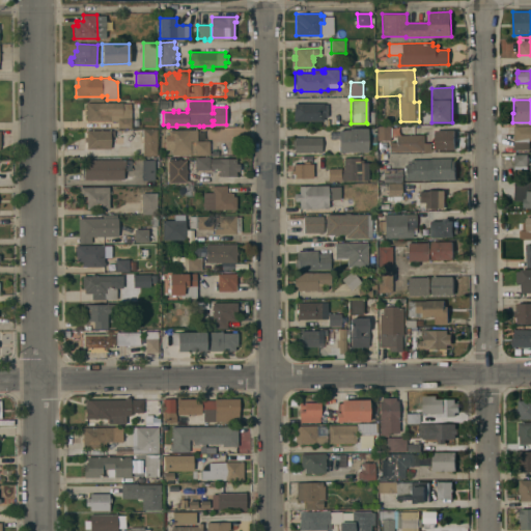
[(122,103),(131,103),(131,128),(118,128),(118,121),(86,121),(86,114),(85,114),(85,110),(86,110),(86,103),(122,103)]
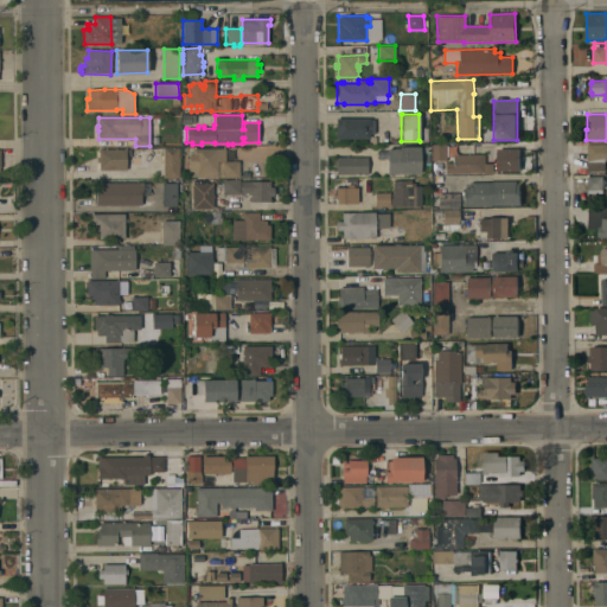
[(370,120),(375,120),(375,134),(369,134),(370,139),(336,139),(336,119),(370,119),(370,120)]
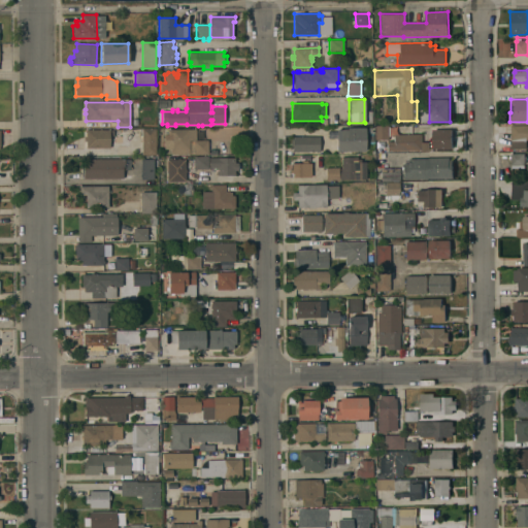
[(374,139),(373,125),(388,125),(388,139),(374,139)]
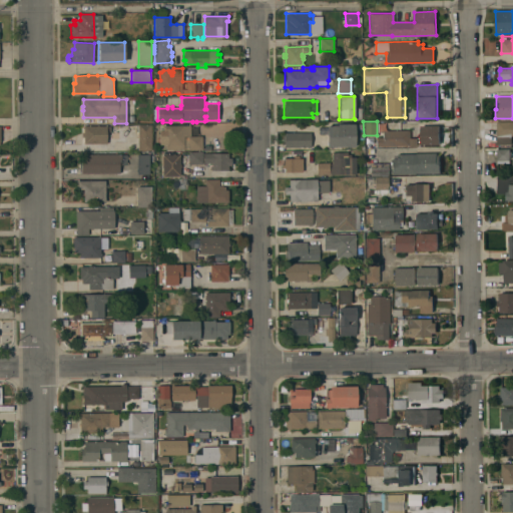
[(512,122),(512,136),(511,136),(511,147),(496,147),(496,122),(512,122)]
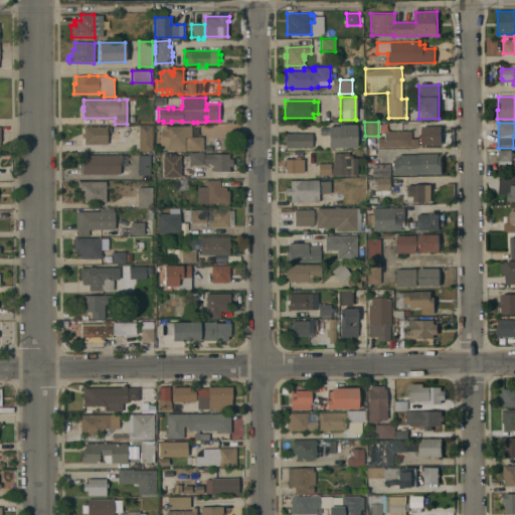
[(339,127),(339,125),(355,124),(356,148),(328,148),(328,127),(339,127)]
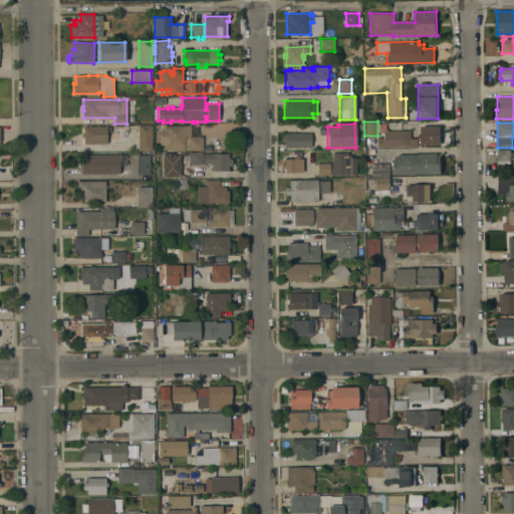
[(138,124),(152,124),(152,151),(138,151),(138,124)]
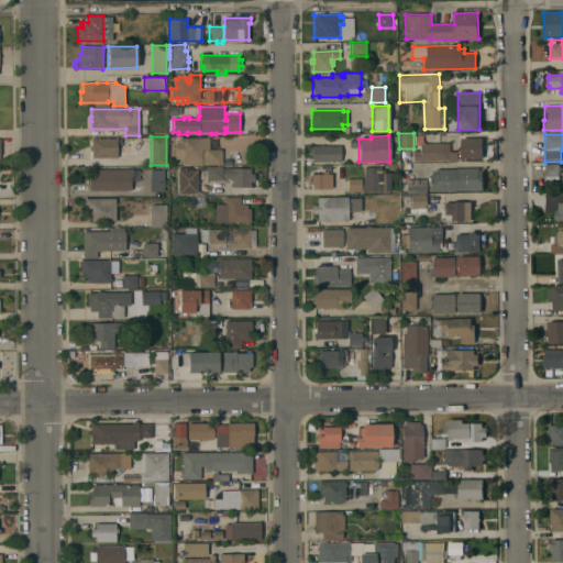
[(209,138),(209,150),(222,150),(222,165),(207,165),(207,150),(201,151),(201,165),(183,165),(183,158),(176,158),(176,144),(178,144),(178,138),(209,138)]
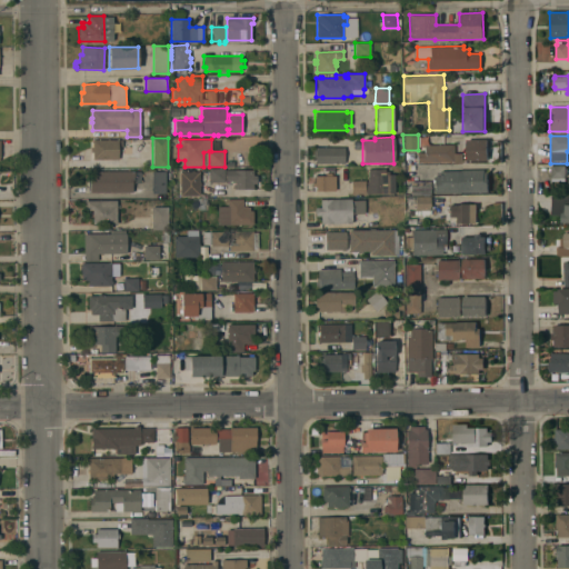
[(123,140),(123,146),(119,146),(119,158),(119,159),(93,159),(92,152),(90,152),(90,147),(92,147),(92,140),(123,140)]
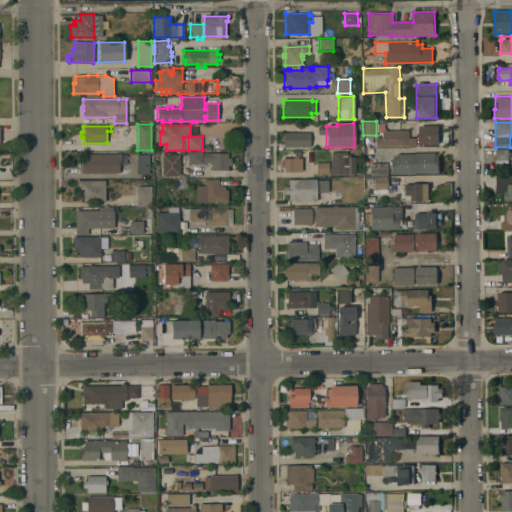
[(408,130),(408,137),(422,137),(422,147),(408,148),(408,145),(375,146),(375,137),(382,137),(381,130),(408,130)]
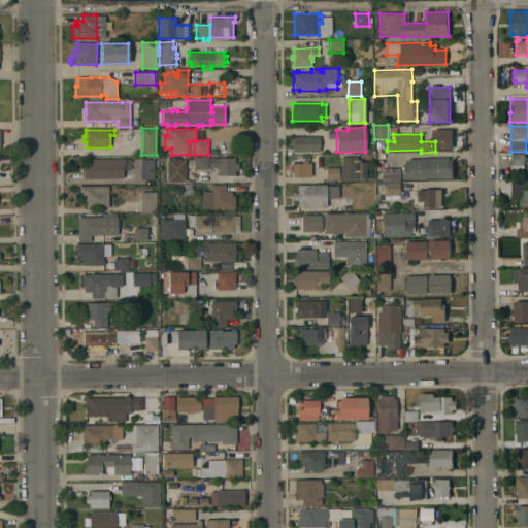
[(320,152),(293,152),(293,145),(291,145),(291,139),(293,139),(293,136),(320,136),(320,152)]
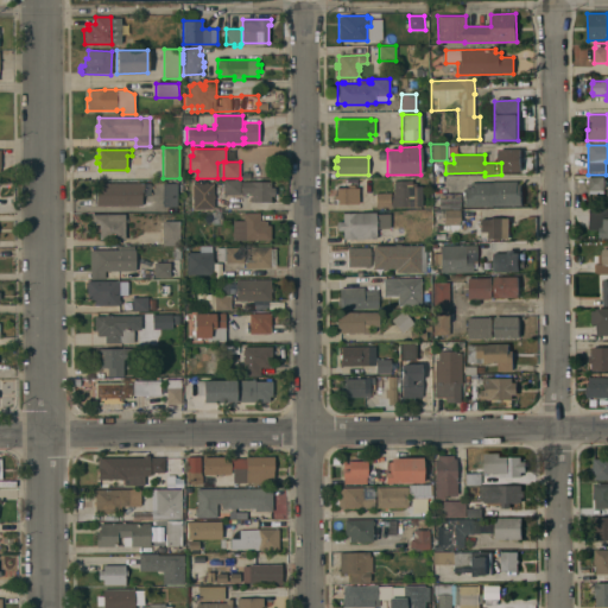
[(603,177),(603,181),(605,181),(605,187),(603,187),(603,191),(588,191),(588,177),(603,177)]
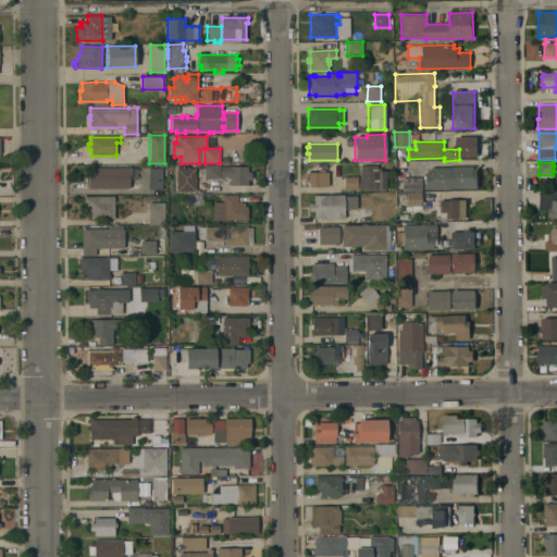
[(205,178),(205,164),(220,164),(220,178),(205,178)]
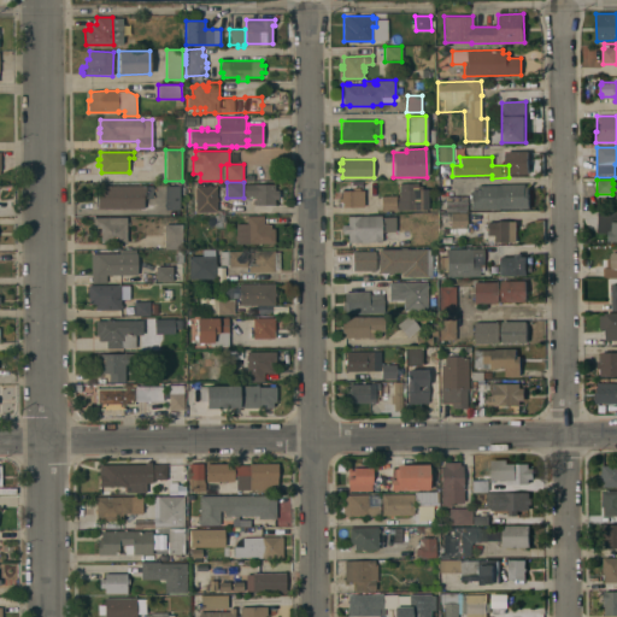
[(412,183),(412,182),(418,182),(418,189),(428,189),(428,210),(381,210),(381,195),(397,195),(397,201),(398,201),(398,197),(399,197),(399,183),(412,183)]
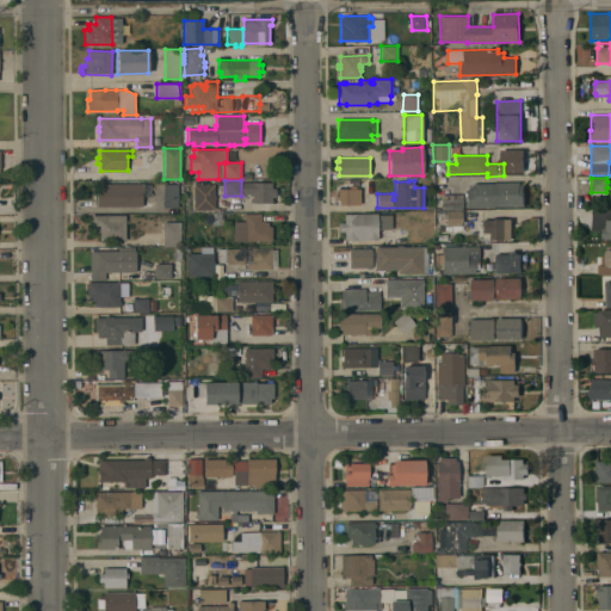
[(193,184),(205,184),(205,183),(209,183),(209,184),(215,184),(215,196),(216,196),(216,199),(215,199),(215,210),(193,210),(193,184)]
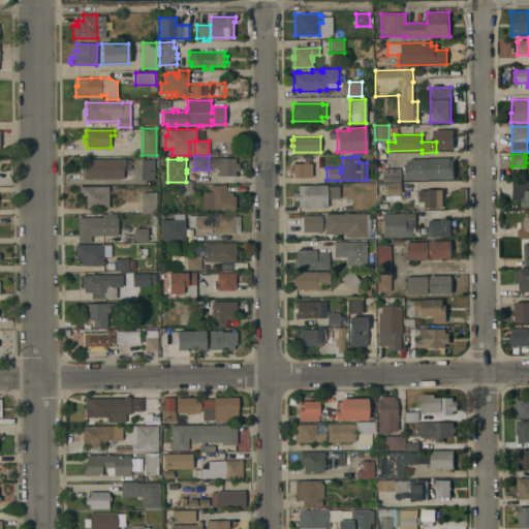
[(235,158),(235,163),(239,163),(239,170),(235,170),(235,176),(217,176),(217,174),(216,174),(216,172),(217,172),(217,168),(209,168),(209,158),(235,158)]
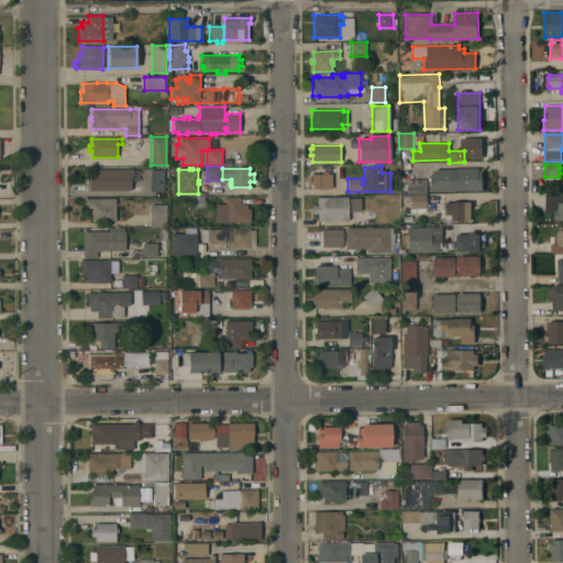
[(478,168),(478,170),(483,170),(483,190),(430,191),(429,173),(435,173),(435,168),(478,168)]
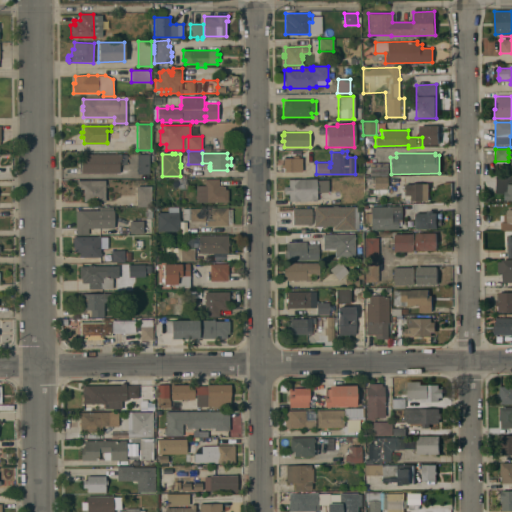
[(126,154),(126,164),(119,164),(119,173),(81,173),(81,170),(79,170),(79,154),(126,154)]
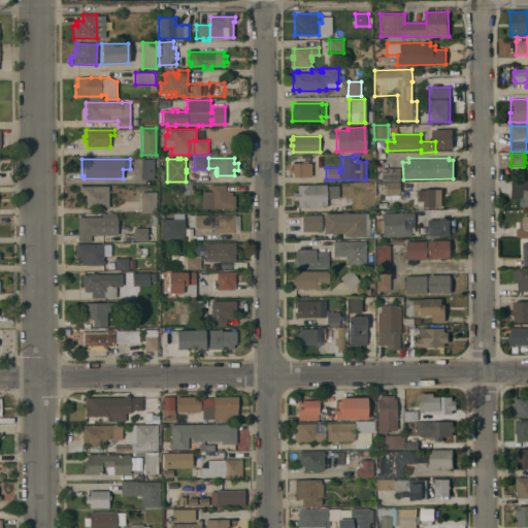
[(140,159),(153,159),(154,179),(140,179),(140,159)]
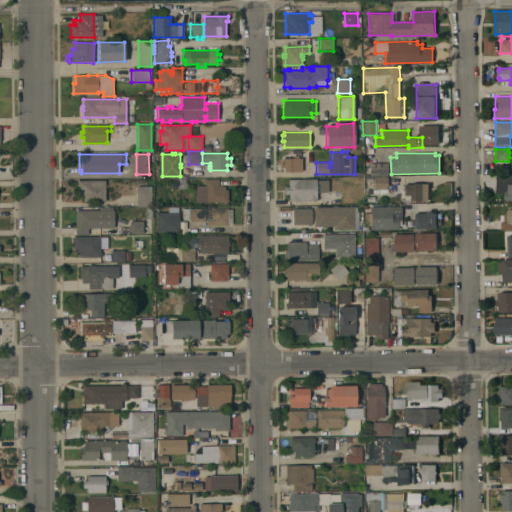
[(283,172),(283,168),(281,168),(281,165),(283,165),(283,158),(292,158),(292,155),(298,155),(298,158),(302,158),(302,172),(283,172)]
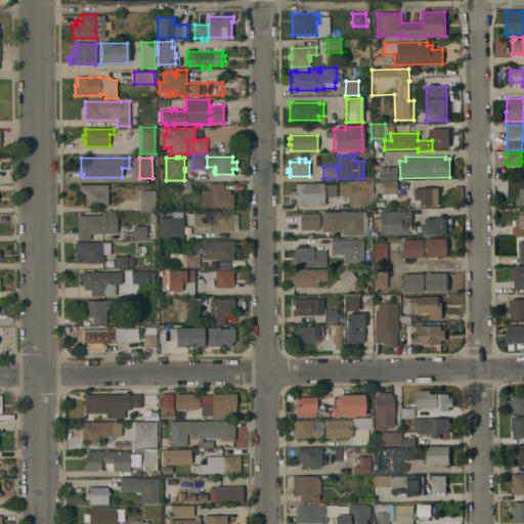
[(396,167),(396,179),(379,180),(379,167),(396,167)]
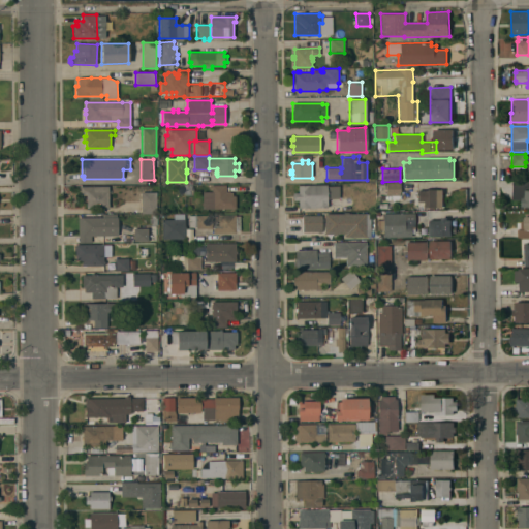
[(437,181),(437,190),(443,190),(443,195),(442,195),(442,208),(415,208),(414,201),(413,201),(413,194),(400,194),(400,201),(386,201),(385,183),(399,183),(399,182),(437,181)]
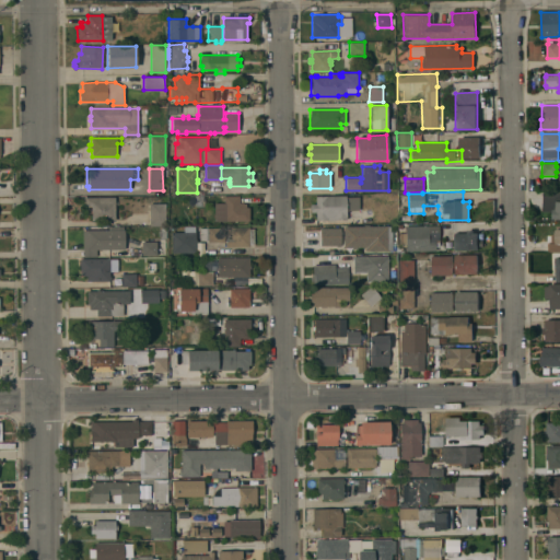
[(559,219),(551,219),(551,212),(541,212),(544,191),(559,191),(559,200),(556,200),(556,202),(559,202),(559,219)]
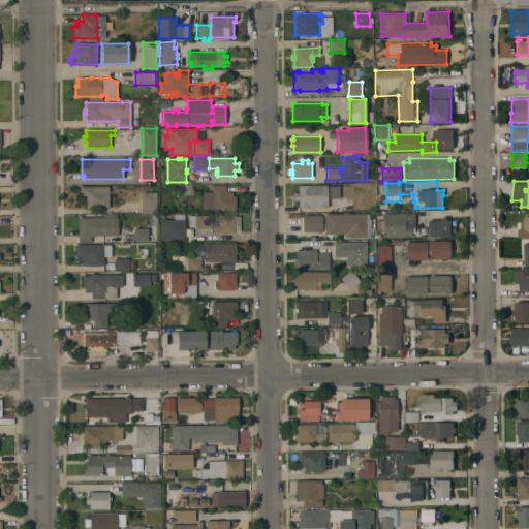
[(298,208),(298,200),(293,200),(293,193),(298,193),(298,185),(327,184),(327,186),(339,186),(339,198),(328,199),(328,207),(298,208)]
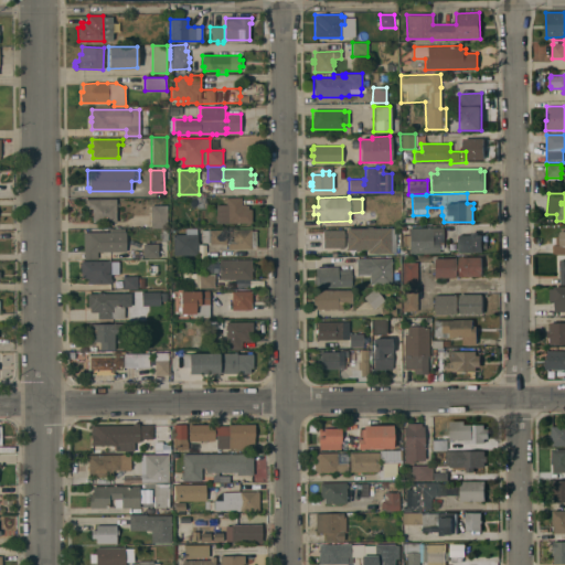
[(241,198),(241,204),(245,204),(245,205),(248,205),(248,210),(251,209),(252,223),(216,224),(215,205),(226,204),(225,198),(241,198)]
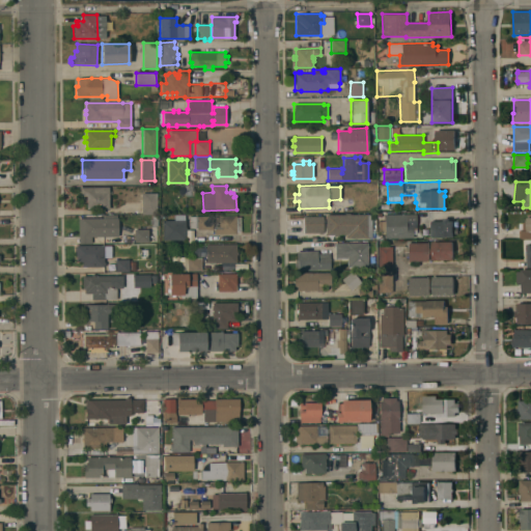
[(109,187),(109,210),(87,208),(87,196),(80,196),(80,187),(109,187)]
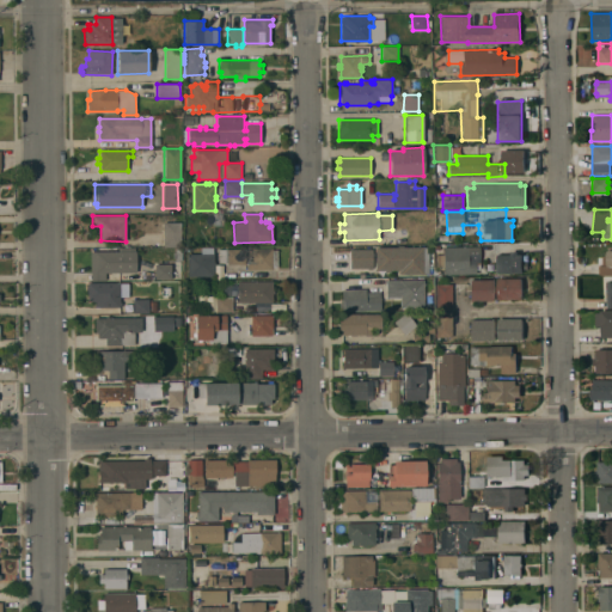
[(163,222),(181,222),(181,248),(163,248),(163,222)]
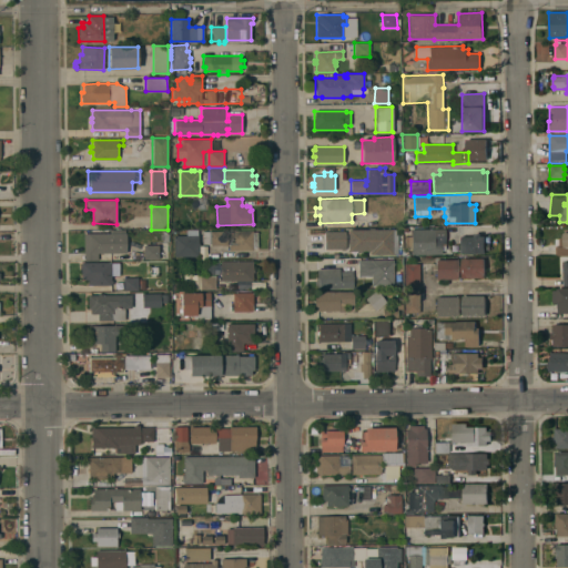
[(368,230),(368,227),(374,227),(374,230),(395,230),(395,234),(397,234),(397,254),(371,254),(371,251),(362,251),(362,252),(357,252),(357,251),(348,251),(348,230),(368,230)]
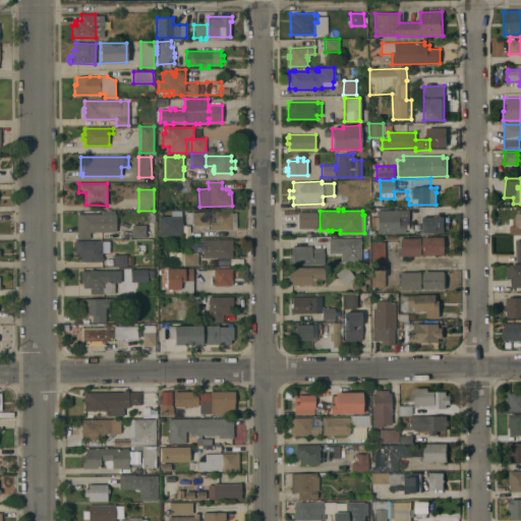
[(399,210),(399,211),(409,210),(409,221),(420,221),(420,233),(408,234),(407,222),(404,222),(405,233),(378,234),(378,227),(371,227),(370,217),(377,217),(377,211),(399,210)]
